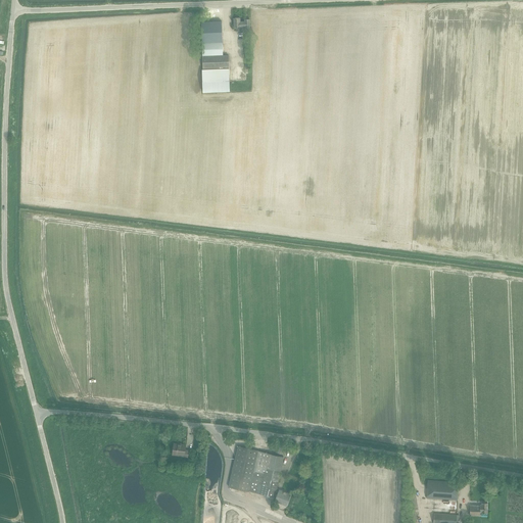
[(250,29),(250,25),(249,19),(244,19),(244,21),(240,21),(240,18),(233,18),(234,27),(245,27),(245,29),(250,29)]
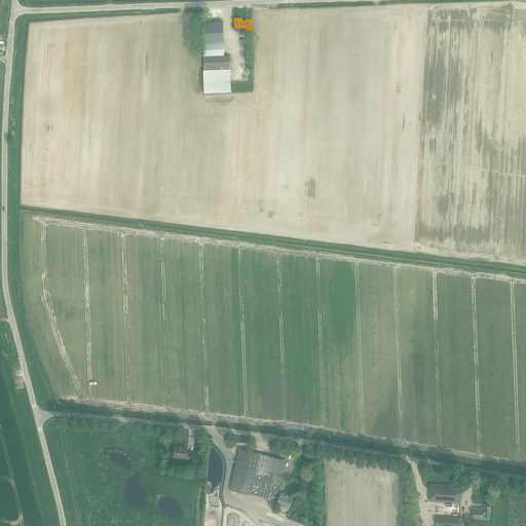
[(203,42),(224,41),(223,21),(202,22),(203,42)]
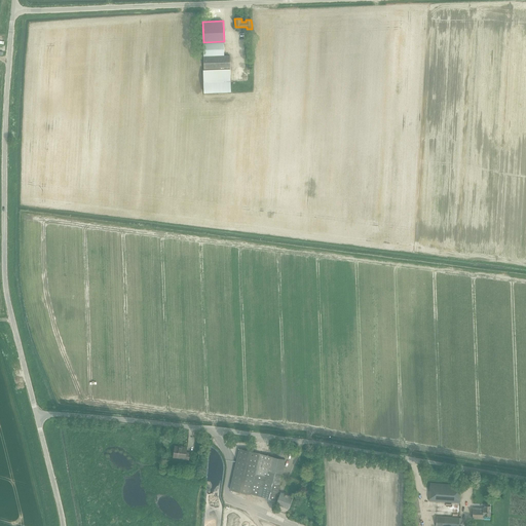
[(224,41),(203,42),(204,69),(203,70),(204,92),(231,91),(229,55),(224,57),(224,41)]
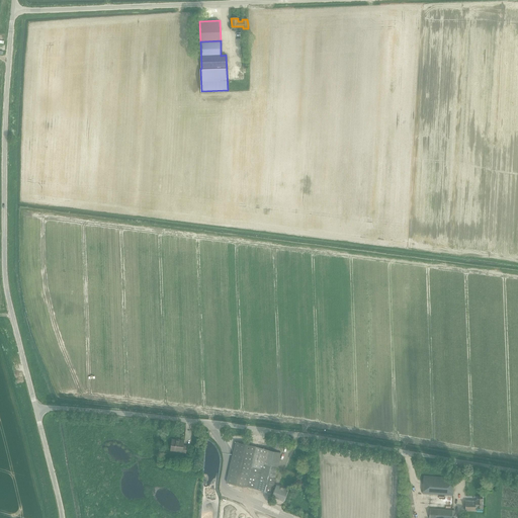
[(172,439),(171,448),(171,450),(179,451),(179,453),(185,453),(186,446),(183,445),(184,441),(172,439)]
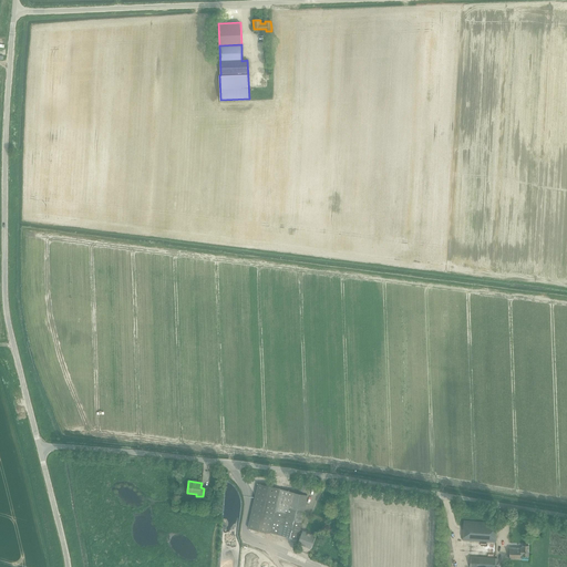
[(310,548),(313,542),(316,536),(300,529),(307,495),(258,484),(248,527),(292,538),(291,540),(310,548)]
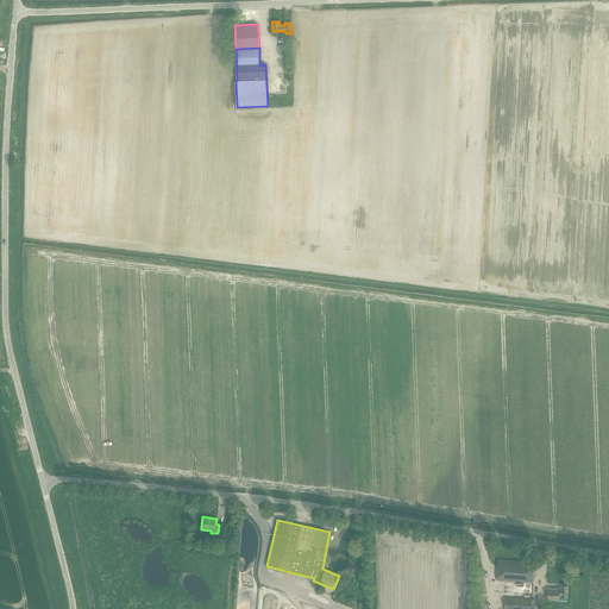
[(533,582),(534,567),(534,562),(498,559),(496,579),(533,582)]
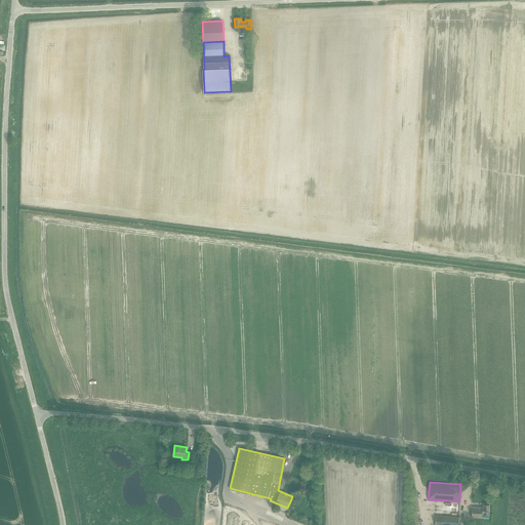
[(489,515),(489,510),(489,505),(484,505),(484,508),(472,507),(472,517),(482,518),(482,513),(484,513),(483,515),(489,515)]
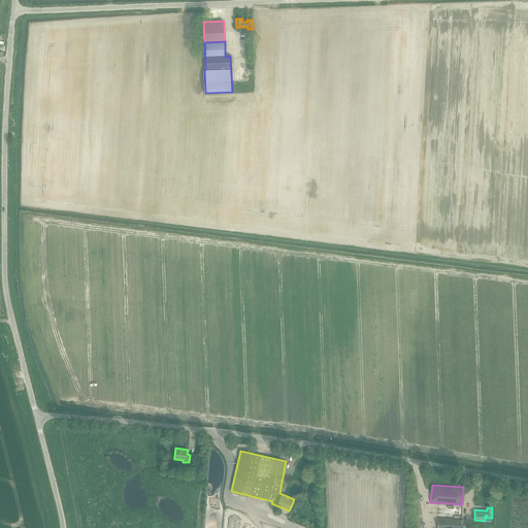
[(460,527),(461,520),(439,519),(437,527),(460,527)]
